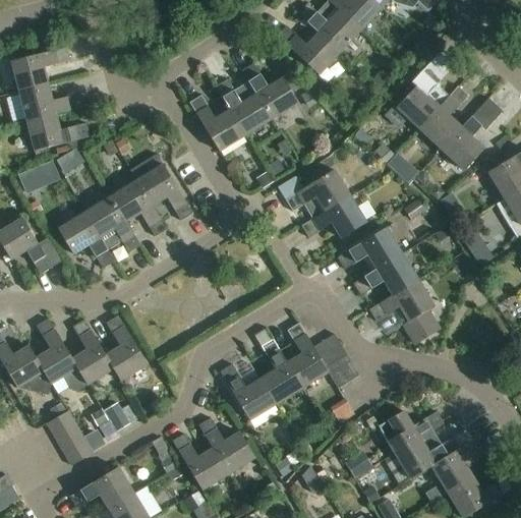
[(329,0),(317,12),(307,3),(297,13),(317,32),(319,33),(319,32),(340,52),(360,30),(329,0)]
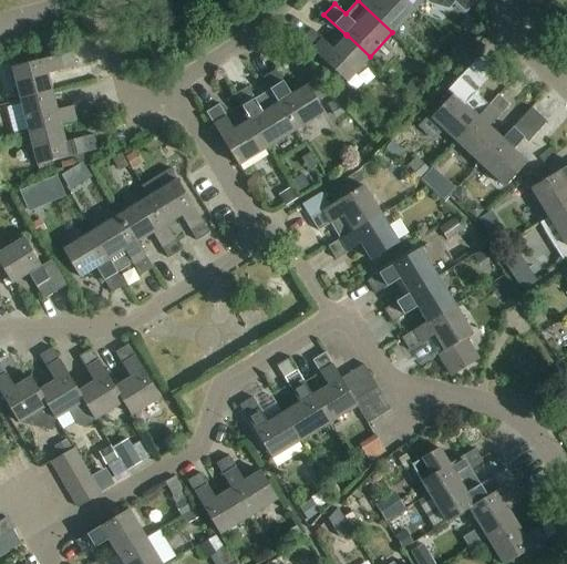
[(358,0),(392,32),(415,8),(406,0),(358,0)]
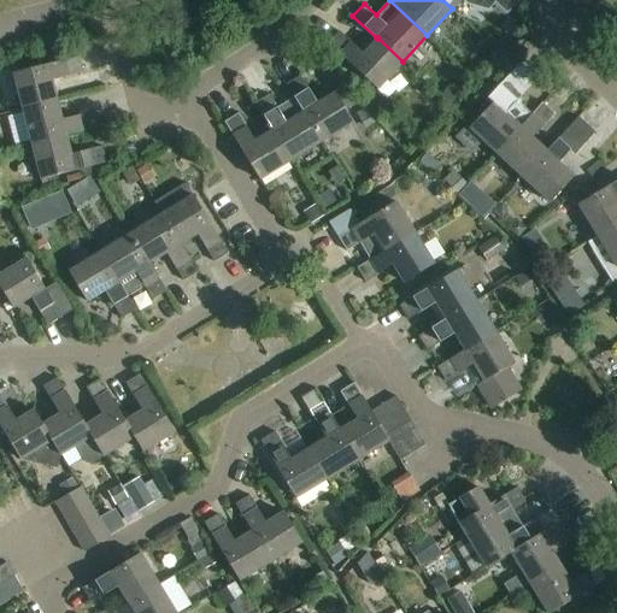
[(442,0),(452,9),(459,0),(468,0),(469,1),(488,6),(494,0),(497,0),(509,11),(518,0),(442,0)]
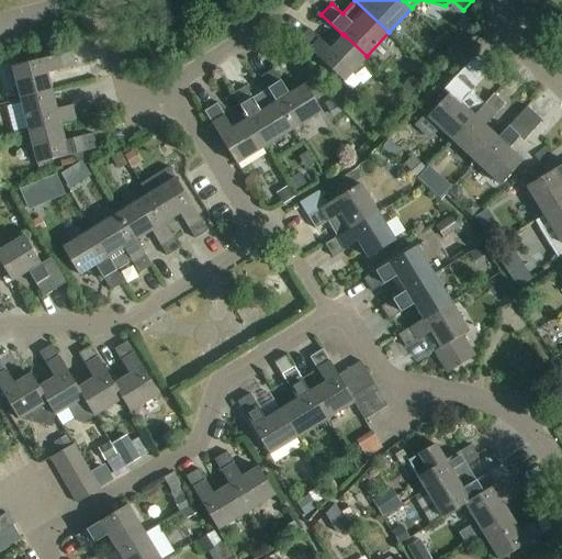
[(344,35),(343,34),(330,47),(308,28),(299,38),(344,80),(367,56),(344,34),(344,35)]
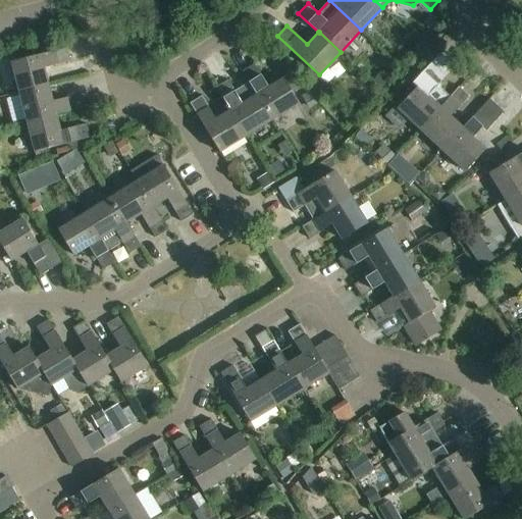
[(12,61),(19,91),(48,84),(44,67),(70,60),(67,46),(12,61)]
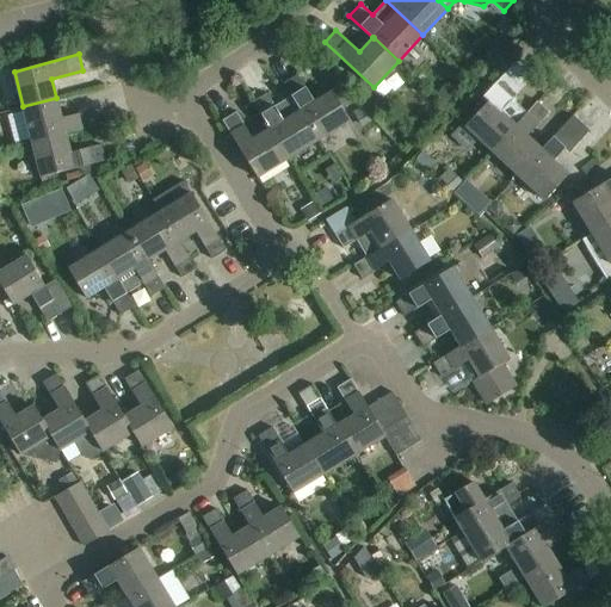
[(483,95),(488,100),(466,125),(492,150),(514,125),(514,124),(526,111),(516,101),(518,98),(516,95),(534,76),(516,61),(483,95)]
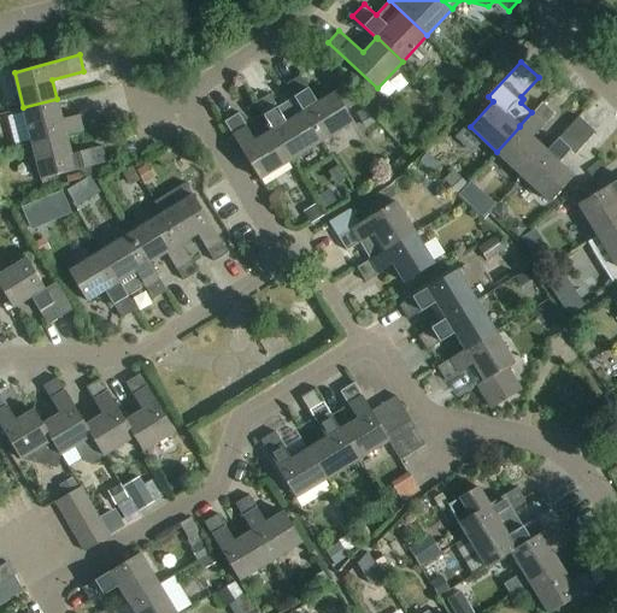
[(286,83),(304,111),(322,140),(353,121),(335,92),(317,102),(300,74),(286,83)]
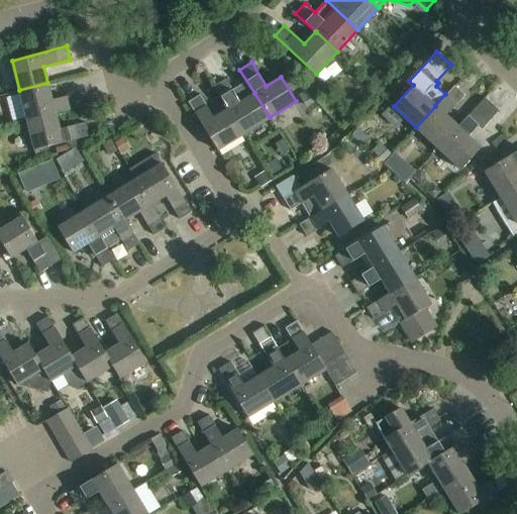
[(370,81),(373,84),(377,88),(385,78),(382,75),(378,72),(370,81)]
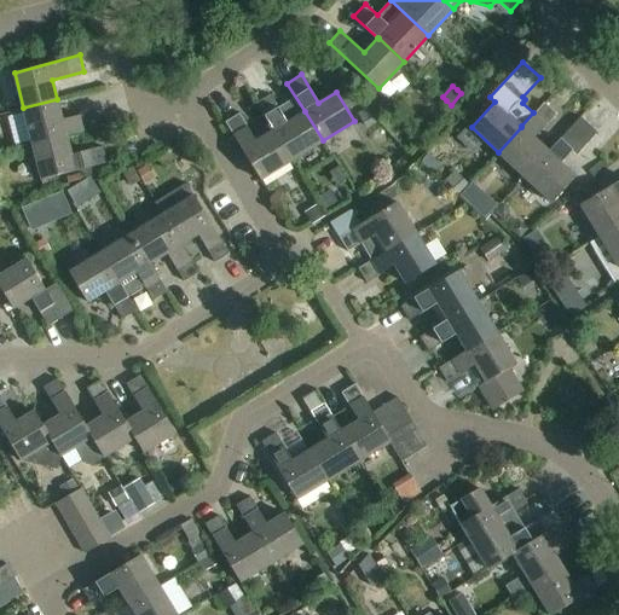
[(256,102),(273,131),(273,129),(293,160),(323,140),(305,111),(288,121),(270,93),(256,102)]
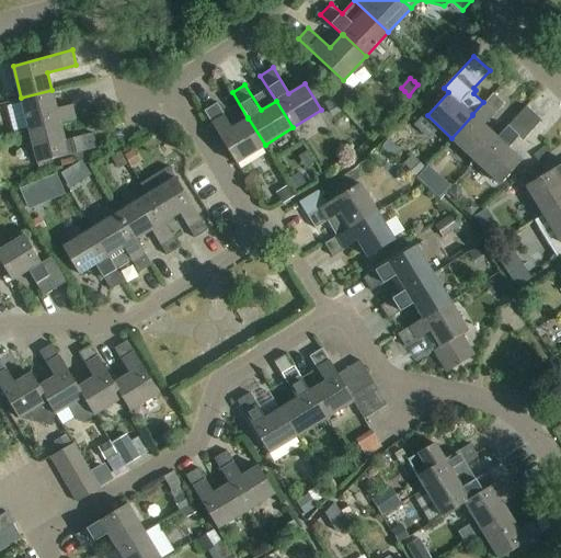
[(21,98),(30,129),(60,122),(60,123),(89,115),(86,100),(56,107),(52,90),(21,98)]
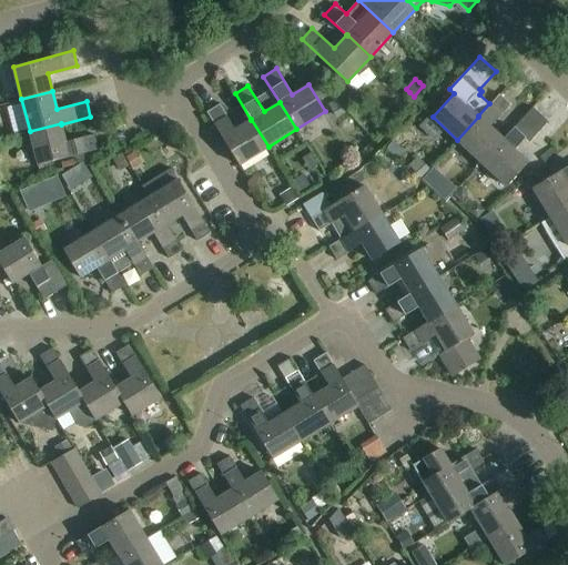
[(499,93),(489,103),(478,115),(478,117),(457,140),(482,162),(504,139),(503,138),(490,125),(510,103),(499,93)]
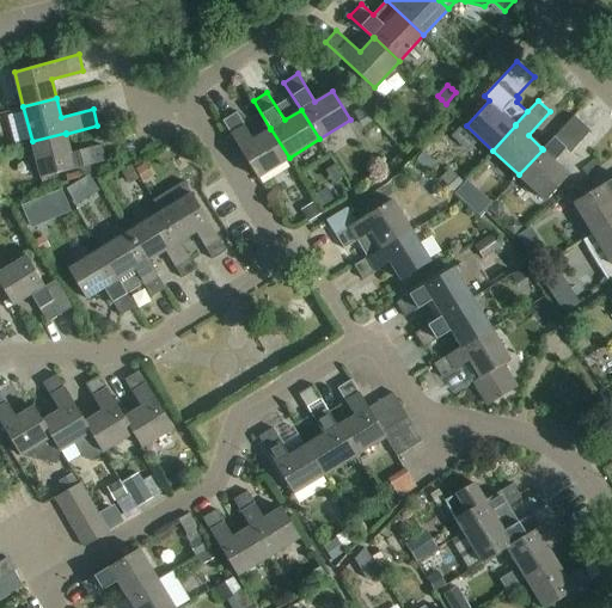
[(362,108),(354,112),(362,128),(371,123),(362,108)]
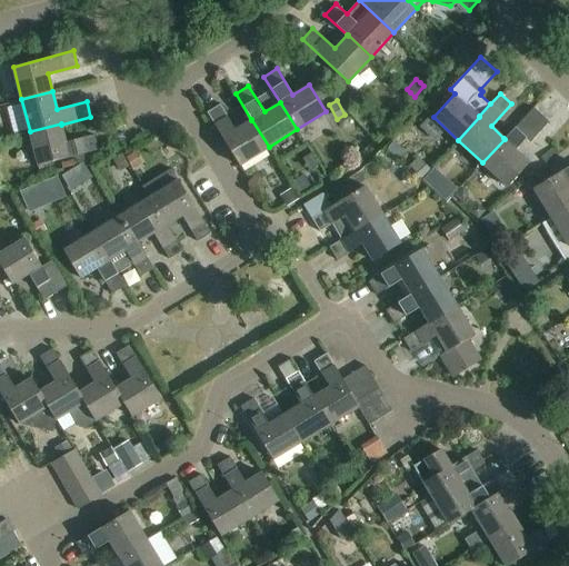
[(251,119),(251,120),(236,129),(220,103),(207,111),(240,165),(269,147),(251,119)]
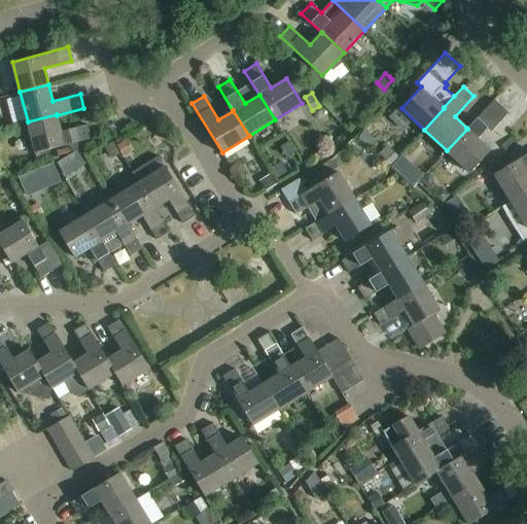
[(494,99),(466,128),(467,129),(447,150),(469,172),(490,150),(477,138),(487,128),(491,131),(508,112),(494,99)]
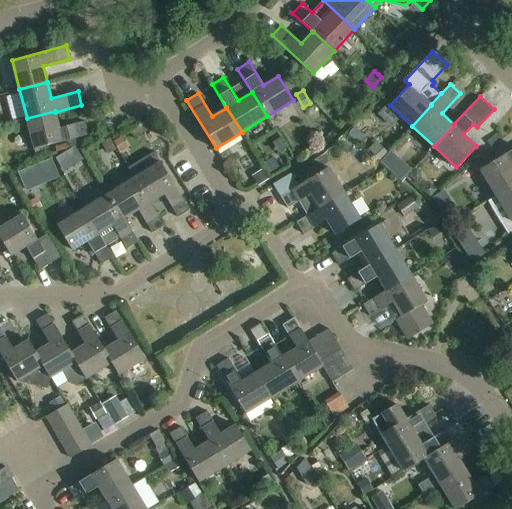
[(55,111),(27,118),(34,148),(89,134),(85,120),(59,127),(55,112),(55,111)]
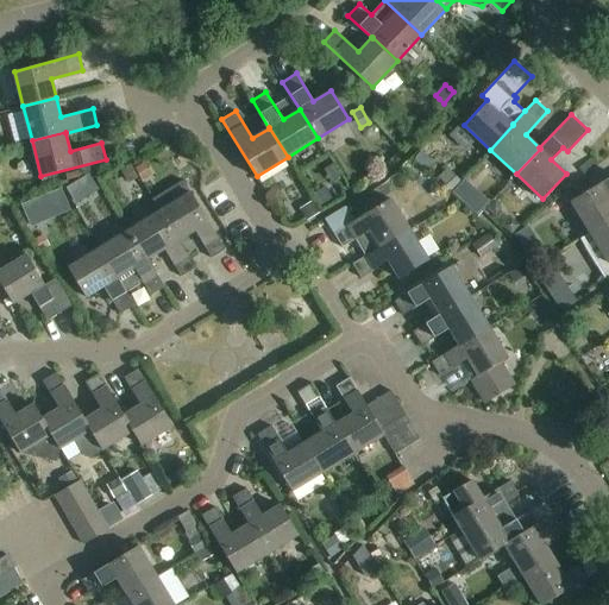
[(137,176),(131,163),(121,166),(126,180),(137,176)]
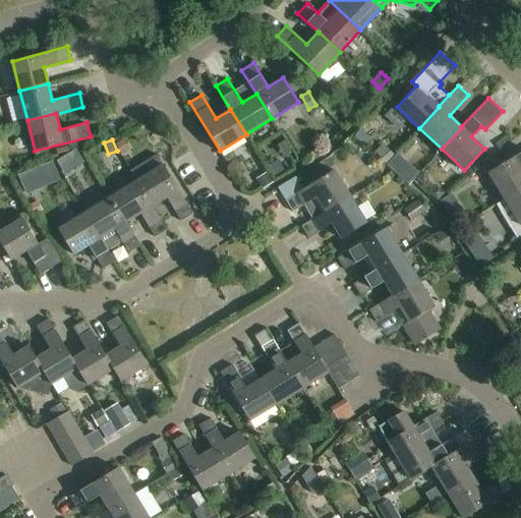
[(131,148),(125,139),(116,146),(122,154),(131,148)]
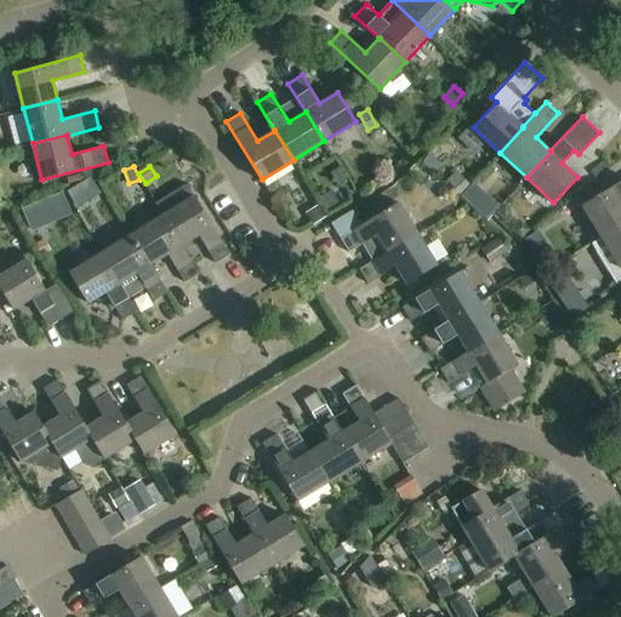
[(459,195),(468,186),(459,175),(448,184),(459,195)]
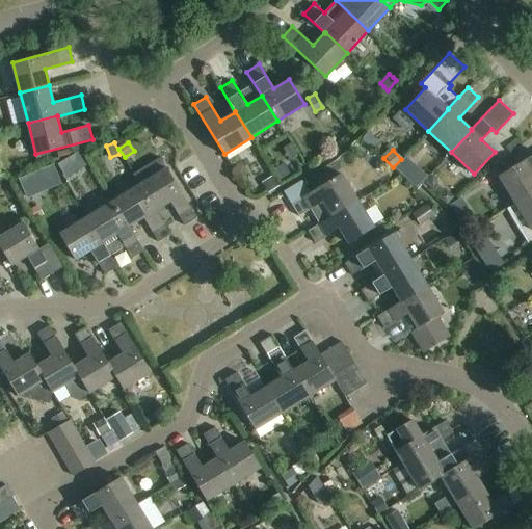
[(531,154),(499,175),(515,202),(531,191),(531,172),(531,154)]
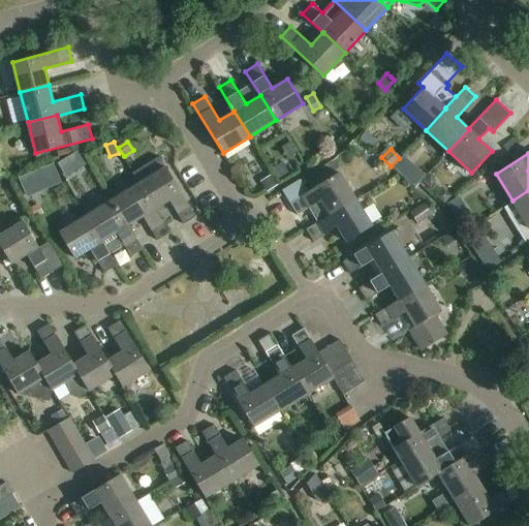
[(403,155),(393,166),(401,174),(411,162),(403,155)]
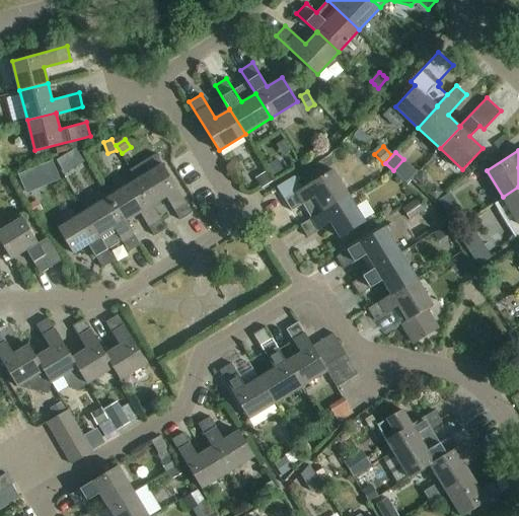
[(277,158),(268,163),(273,173),(282,167),(277,158)]
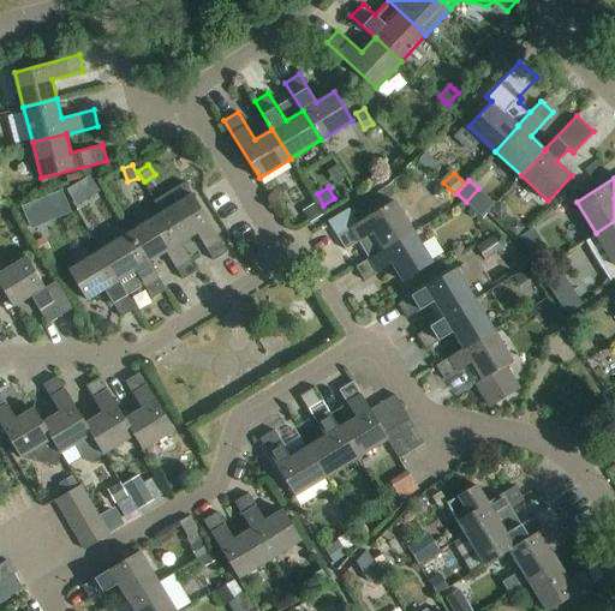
[(192,193),(161,213),(179,243),(180,241),(197,232),(214,259),(227,251),(192,193)]
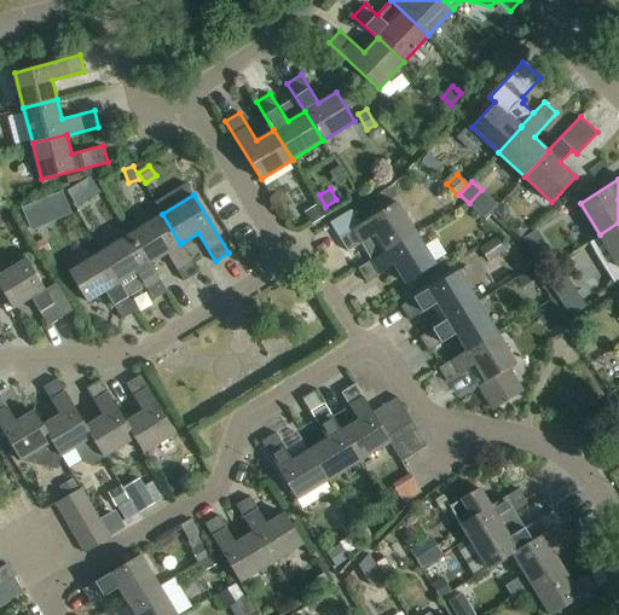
[(53,220),(44,197),(22,207),(32,230),(53,220)]
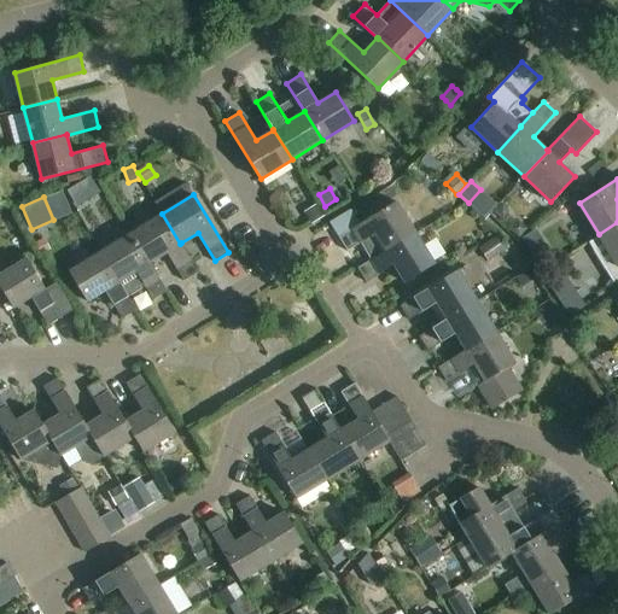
[(375,233),(385,250),(415,232),(396,200),(338,235),(348,250),(375,233)]
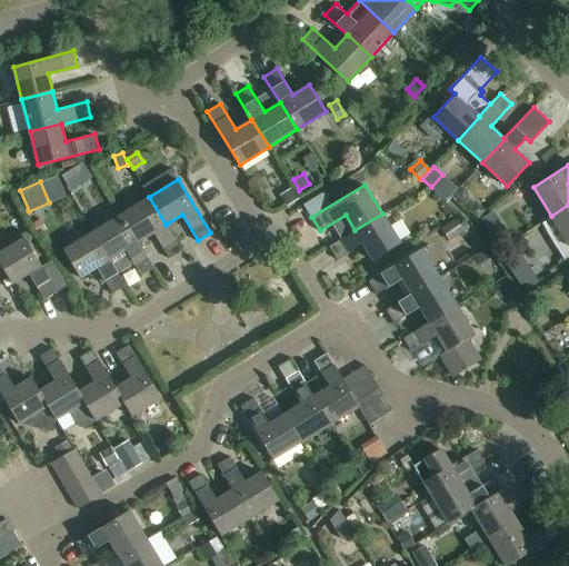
[(462,186),(455,196),(463,202),(468,198),(468,190),(462,186)]
